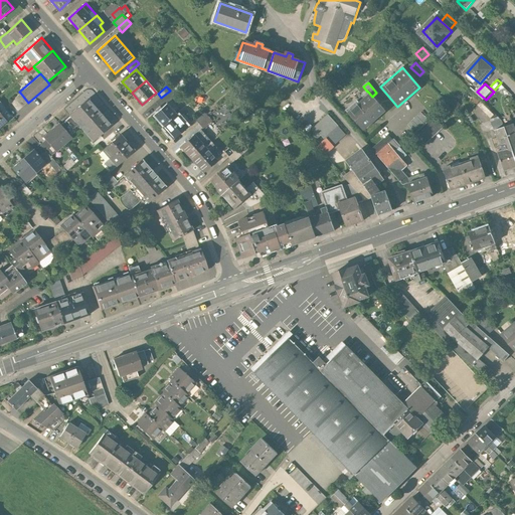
[(367,92),(345,111),(363,131),(385,111),(372,97),(367,91),(367,92)]
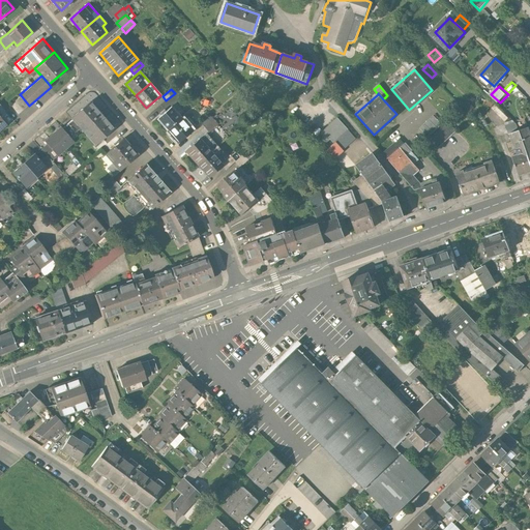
[(24,110),(29,106),(21,95),(16,100),(17,101),(24,110)]
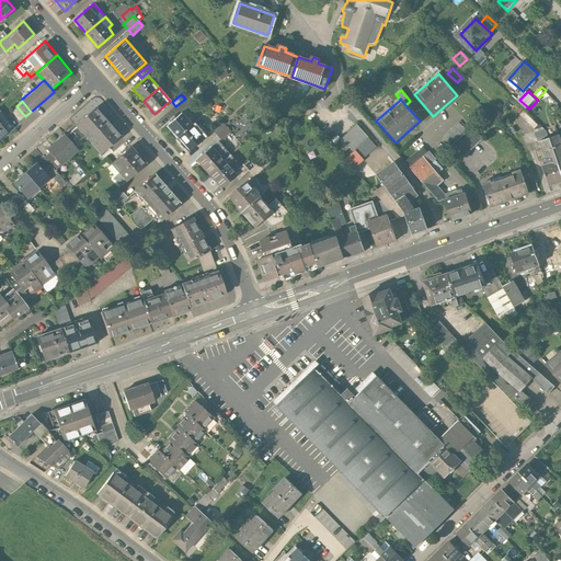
[(124,134),(98,104),(76,123),(78,125),(86,134),(102,152),(124,134)]
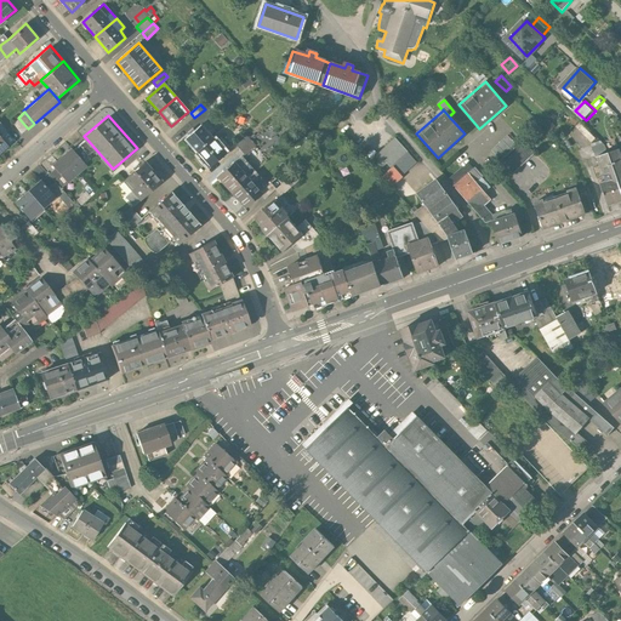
[(28,129),(20,119),(13,124),(22,134),(28,129)]
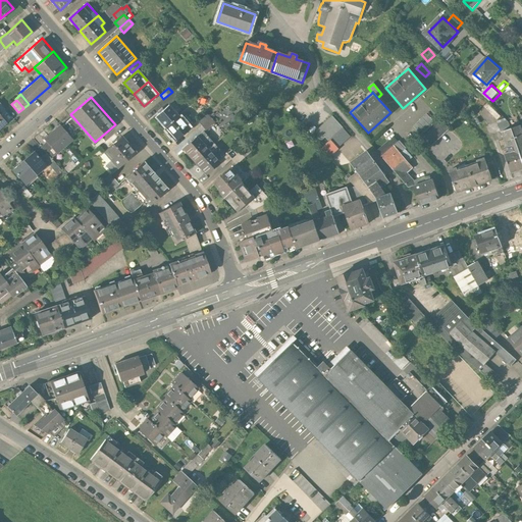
[(468,110),(464,105),(459,109),(463,114),(468,110)]
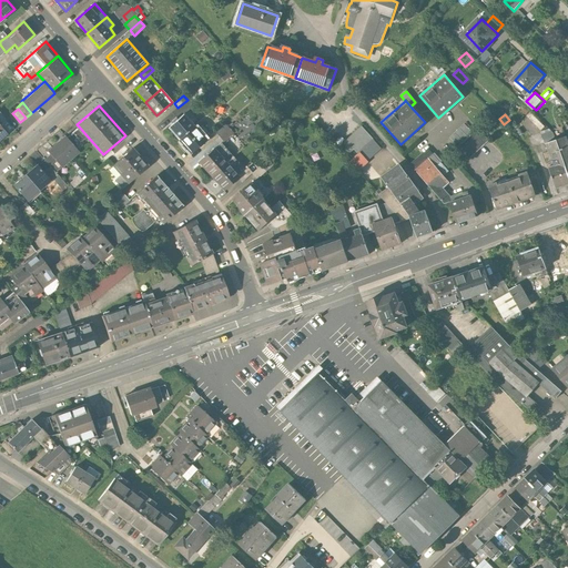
[(170,129),(180,141),(195,128),(185,115),(170,129)]
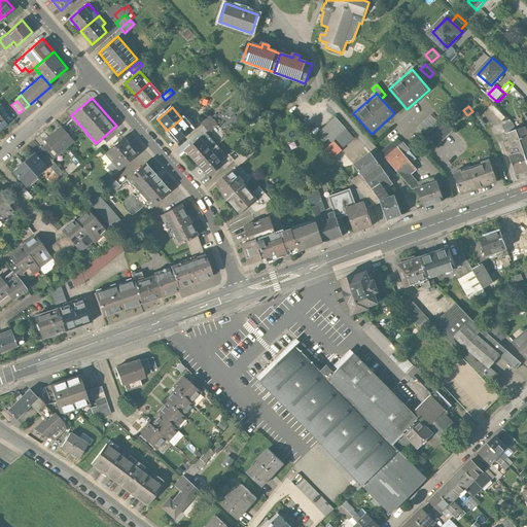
[(199,121),(204,127),(213,119),(208,113),(199,121)]
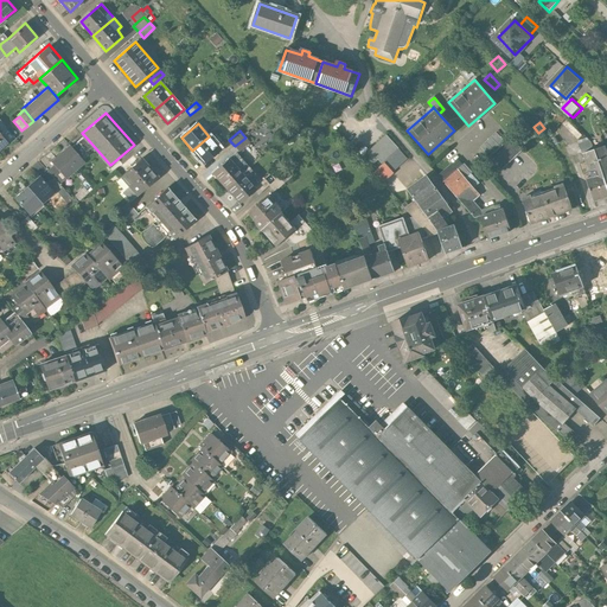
[(481,146),(490,155),(506,140),(497,131),(481,146)]
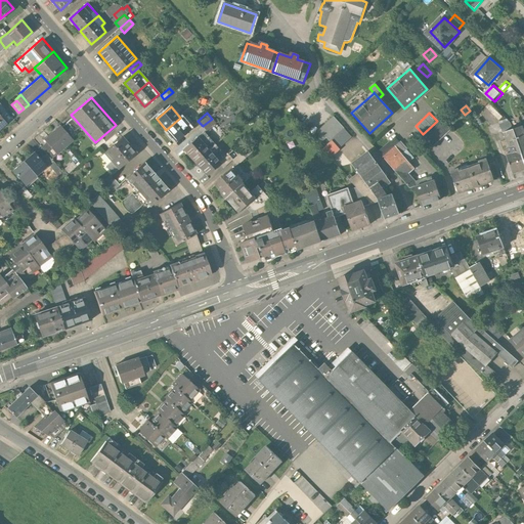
[(317,128),(330,141),(343,128),(344,127),(333,115),(317,128)]
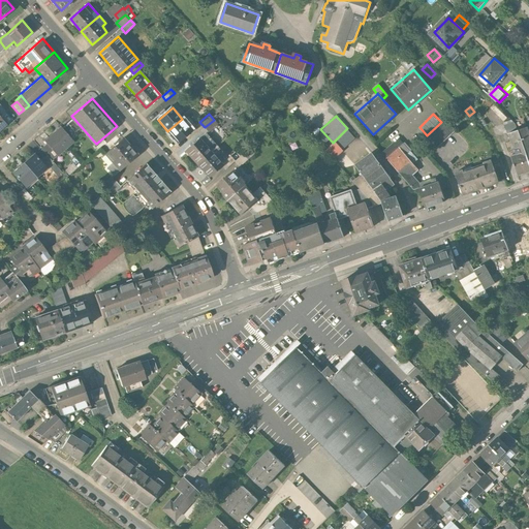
[(81,126),(73,118),(62,127),(69,135),(81,126)]
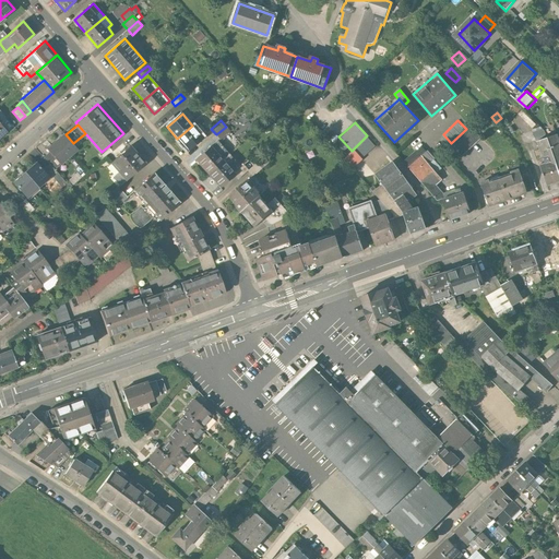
[(203,138),(192,126),(177,139),(188,151),(203,138)]
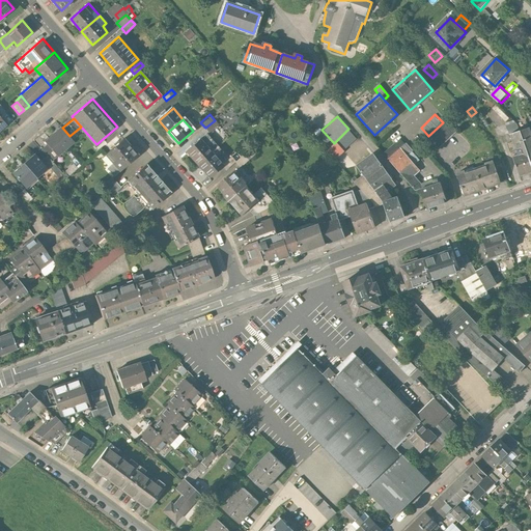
[(218,124),(215,120),(205,128),(210,133),(218,124)]
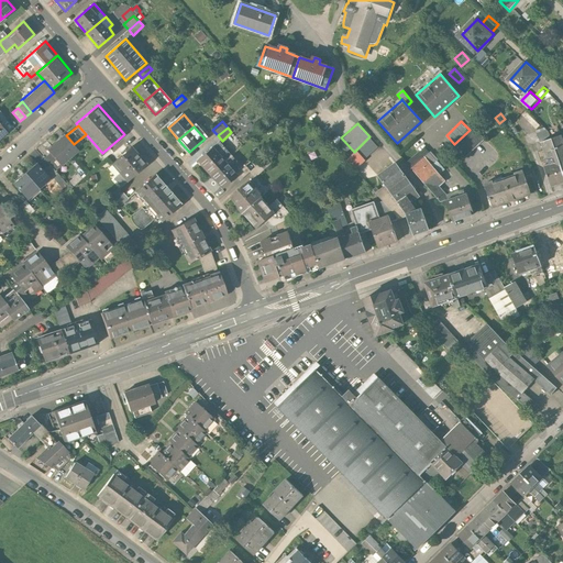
[(537,131),(541,143),(551,140),(547,128),(537,131)]
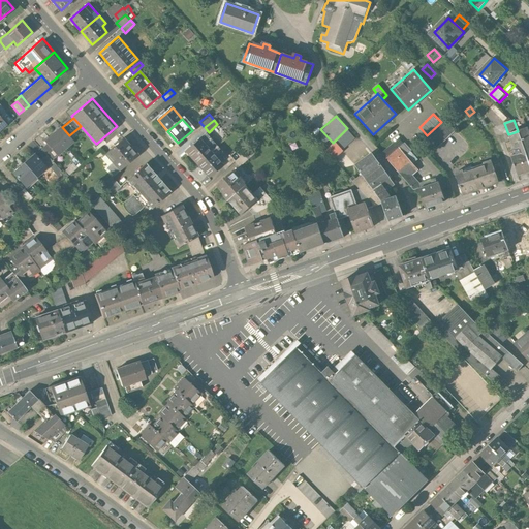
[(424,144),(432,153),(455,130),(446,122),(424,144)]
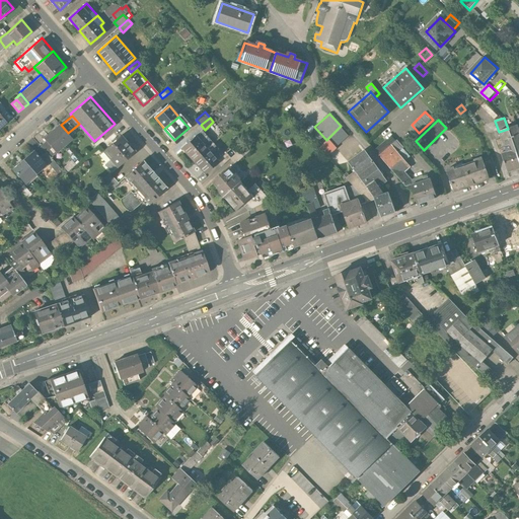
[(61,124),(45,138),(47,141),(57,152),(73,138),(68,133),(61,125),(61,124)]
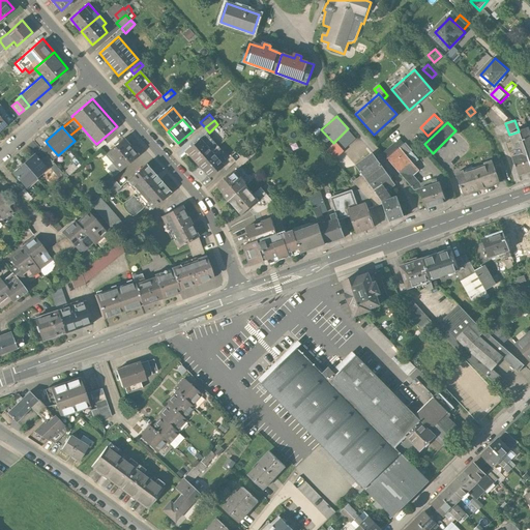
[(529,164),(529,134),(528,128),(519,131),(529,164)]
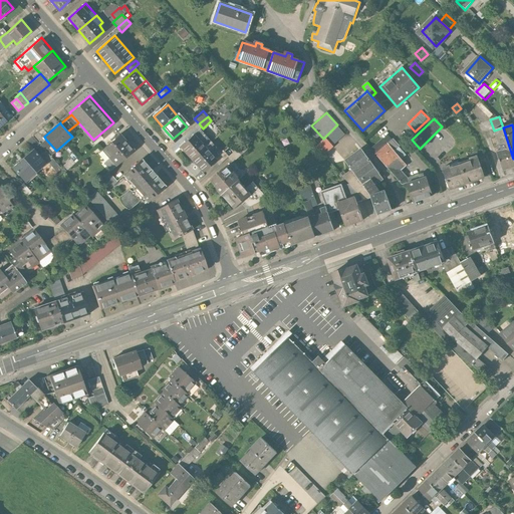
[(344,135),(336,125),(323,139),(320,141),(328,150),(344,135)]
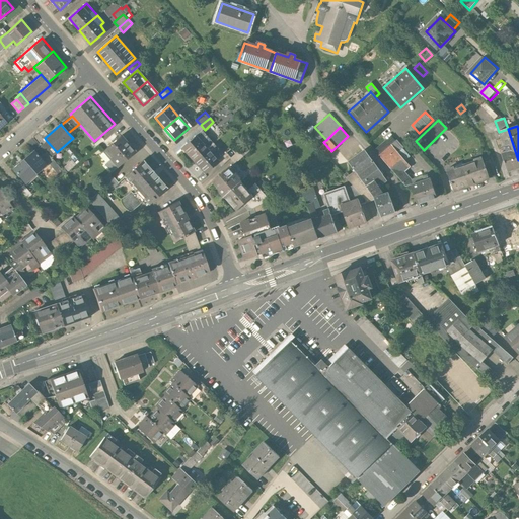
[(508,172),(518,168),(518,160),(508,129),(499,132),(506,152),(502,153),(508,172)]
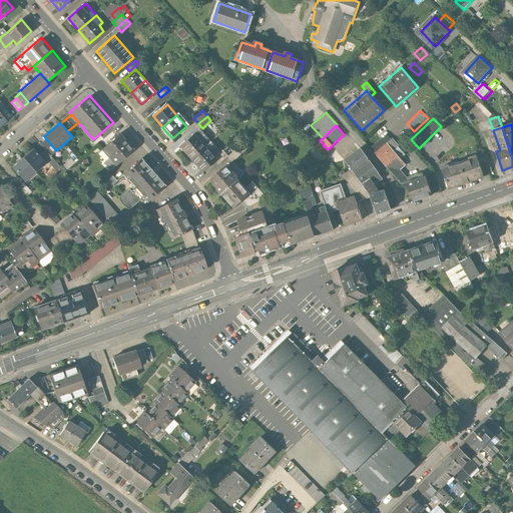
[(103,162),(109,170),(134,148),(120,131),(101,148),(109,157),(103,162)]
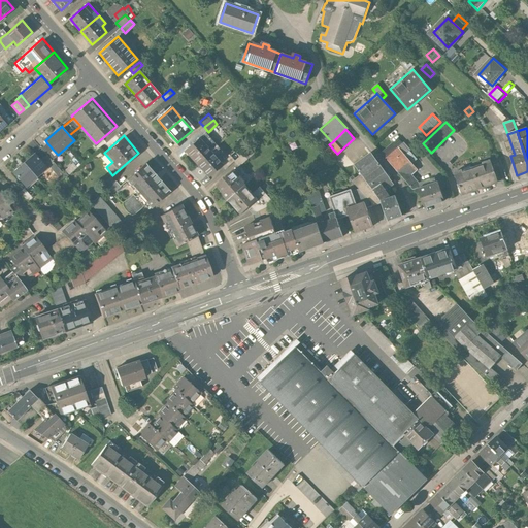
[(185,152),(196,164),(210,152),(199,138),(185,152)]
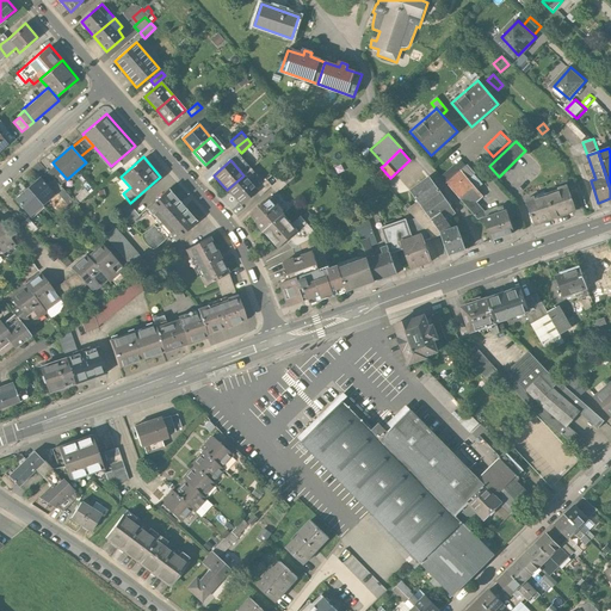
[(501,204),(483,210),(476,202),(482,196),(476,189),(467,179),(460,170),(464,165),(463,164),(461,161),(442,178),(477,218),(481,216),(504,209),(501,204)]
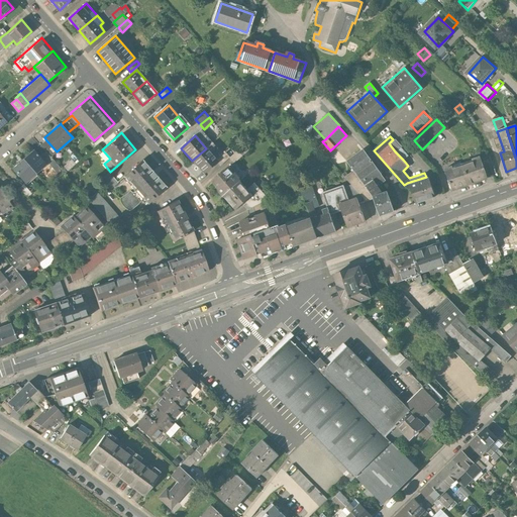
[(393,139),(389,143),(395,151),(400,147),(393,139)]
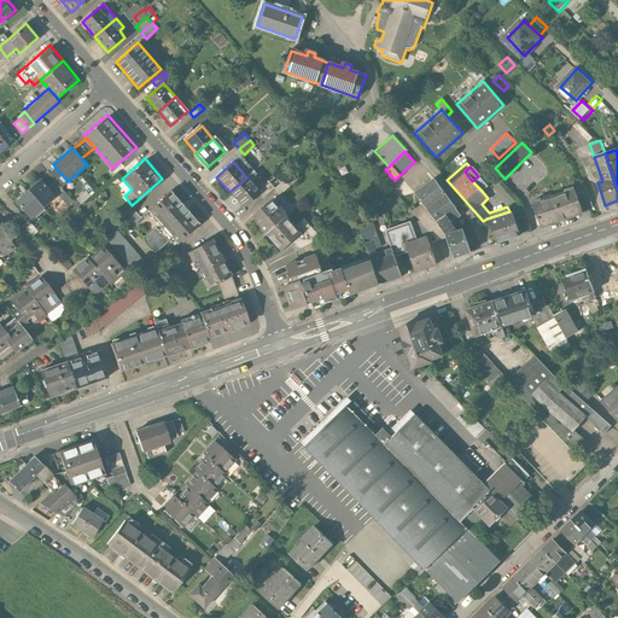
[(68,181),(56,168),(48,173),(54,181),(60,187),(68,181)]
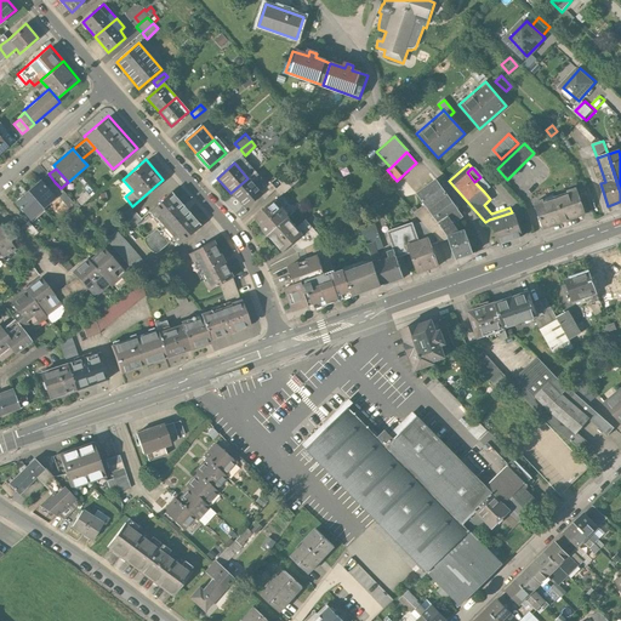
[(294,174),(285,181),(290,187),(298,180),(294,174)]
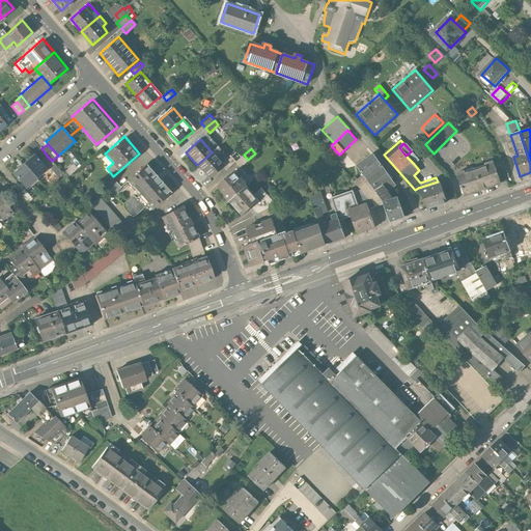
[(411,151),(406,156),(414,164),(419,160),(411,150),(411,151)]
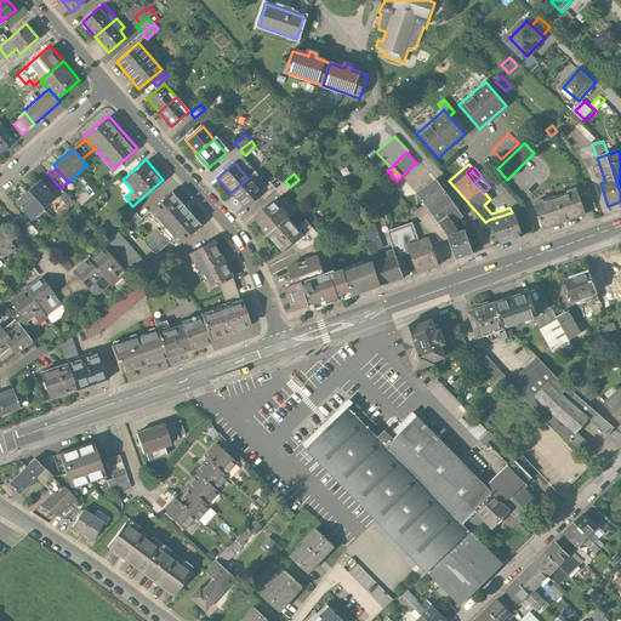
[(40,177),(28,189),(44,208),(57,197),(49,187),(40,177)]
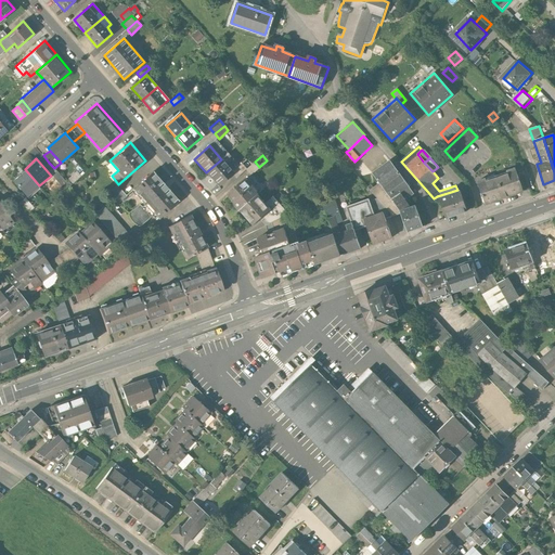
[(233,172),(221,159),(206,172),(218,186),(233,173),(233,172)]
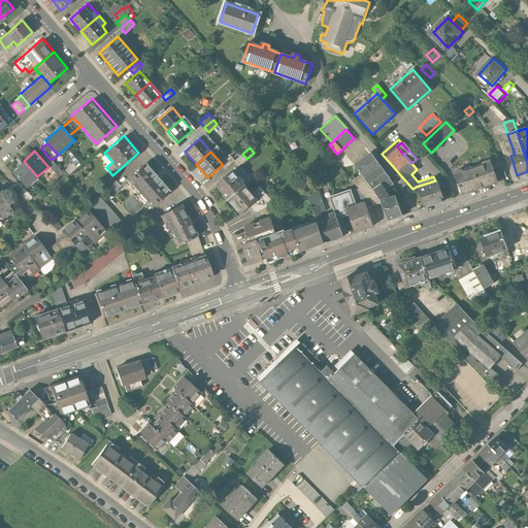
[(370,152),(354,163),(360,173),(371,188),(380,182),(386,190),(394,184),(370,152)]
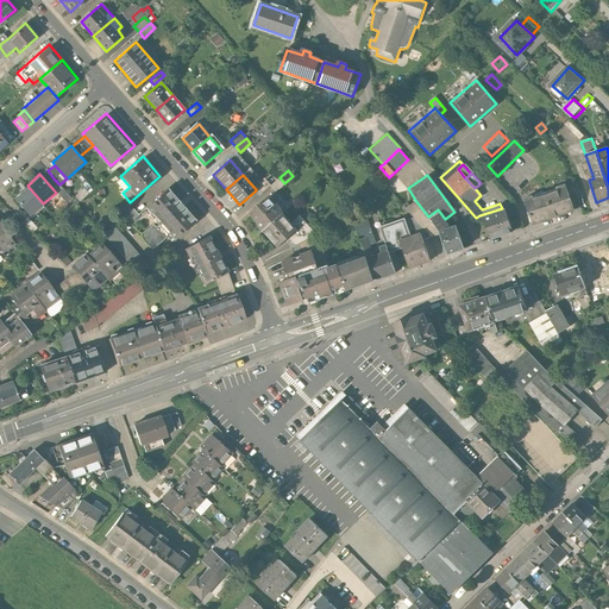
[(275,192),(284,183),(280,177),(272,184),(270,187),(275,192)]
